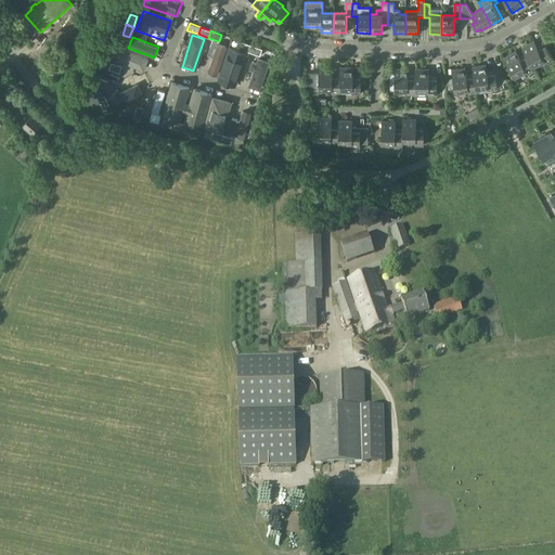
[(546,63),(554,59),(545,44),(539,49),(533,40),(521,47),(527,55),(533,65),(544,60),(546,63)]
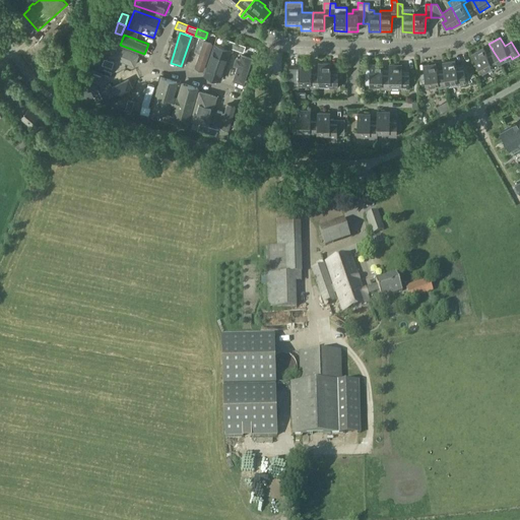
[(223,45),(234,49),(236,43),(226,39),(223,45)]
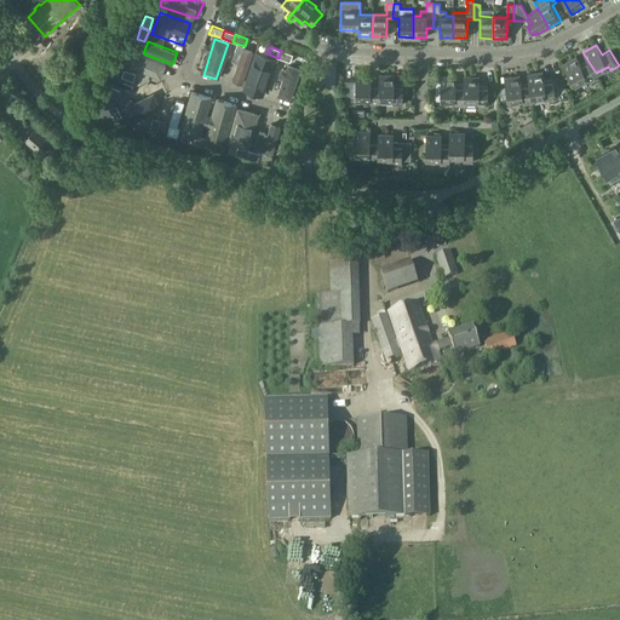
[(251,52),(236,47),(223,82),(239,87),(251,52)]
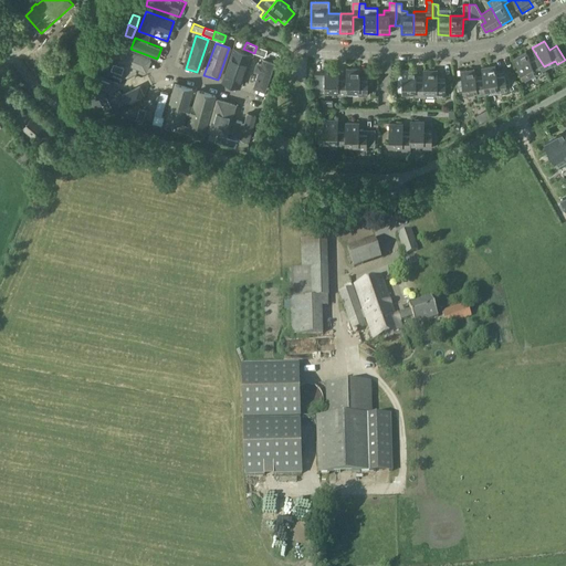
[(121,46),(114,62),(148,74),(154,60),(121,46)]
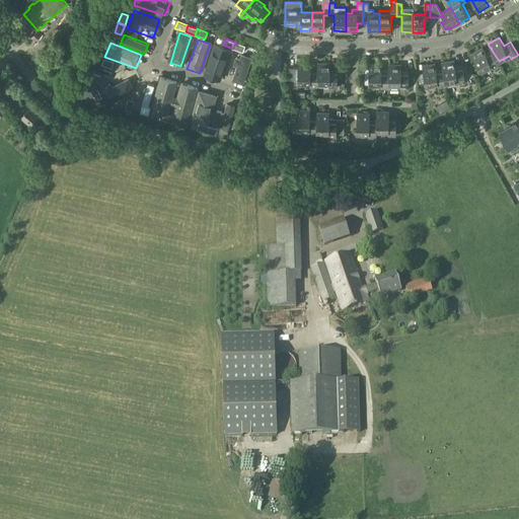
[(243,52),(245,46),(235,43),(233,49),(243,52)]
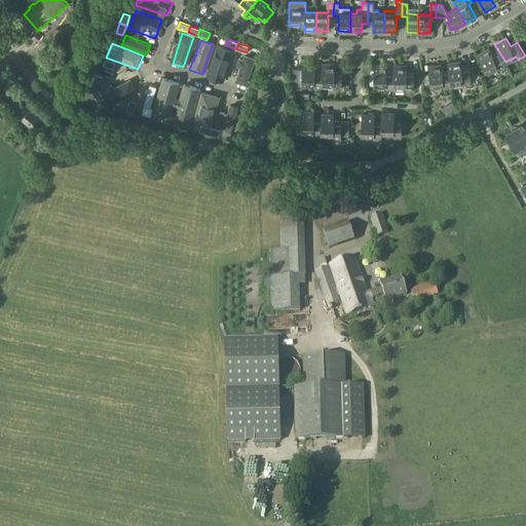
[(225,48),(216,44),(207,75),(224,81),(233,50),(225,48)]
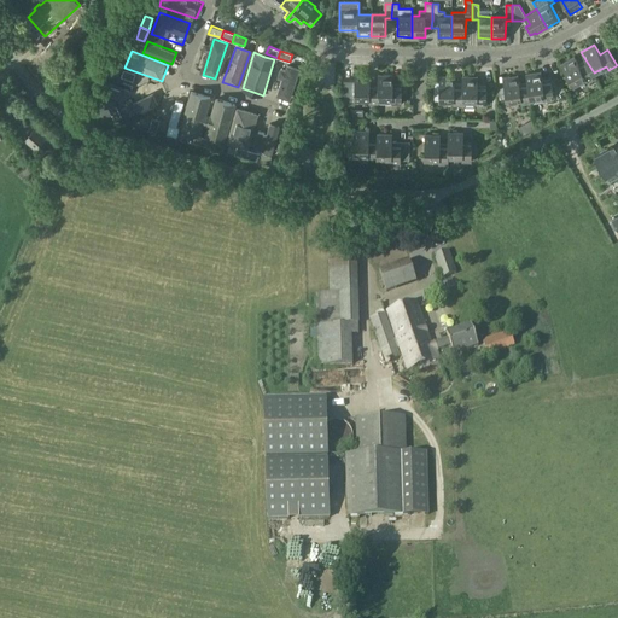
[(29,63),(39,68),(42,62),(33,56),(29,63)]
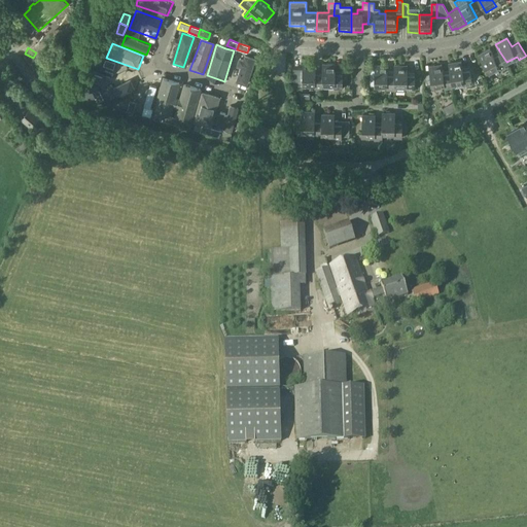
[(508,66),(506,62),(500,53),(494,56),(490,48),(479,55),(489,72),(499,66),(501,70),(508,66)]
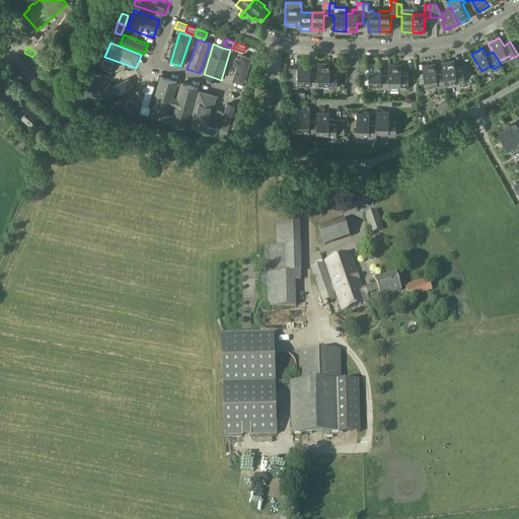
[(251,57),(245,56),(235,52),(225,82),(241,87),(251,57)]
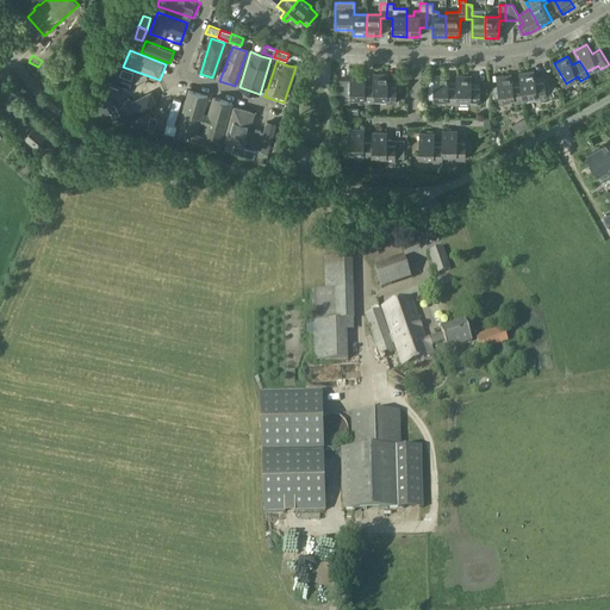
[(119,75),(120,76),(131,80),(135,73),(123,68),(119,75)]
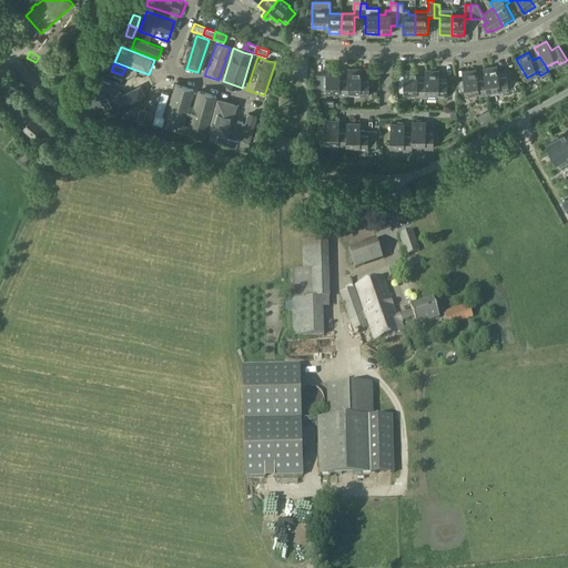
[(509,92),(507,74),(498,75),(497,66),(484,68),(485,78),(488,95),(509,92)]
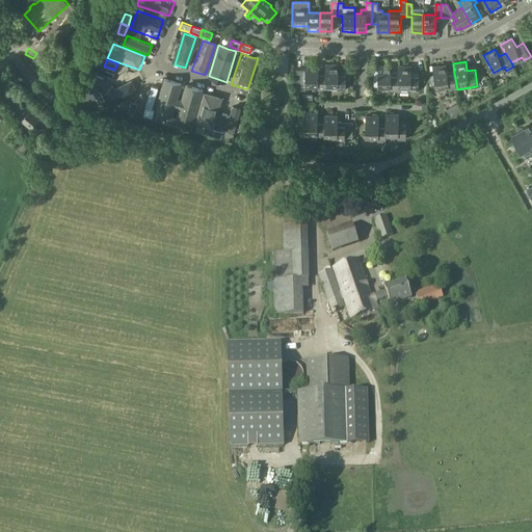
[(325,89),(325,85),(325,74),(318,74),(319,64),(306,63),(306,84),(318,85),(318,89),(325,89)]
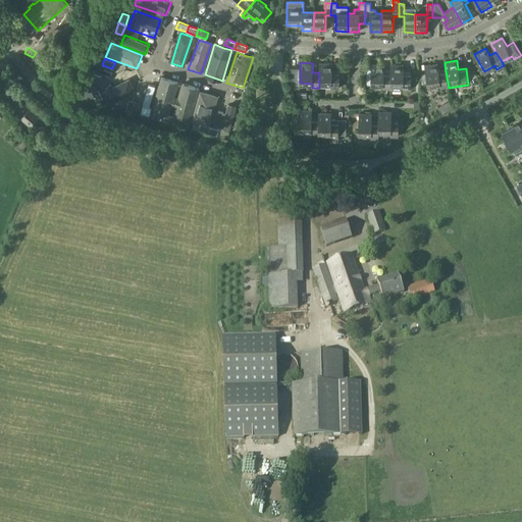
[(319,63),(319,72),(319,84),(331,84),(331,88),(338,88),(340,72),(332,72),(332,63),(319,63)]
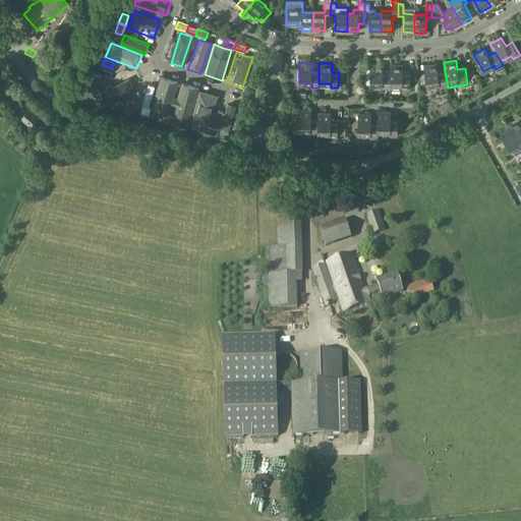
[(445,71),(438,72),(437,63),(424,65),(427,85),(440,83),(440,89),(448,88),(445,71)]
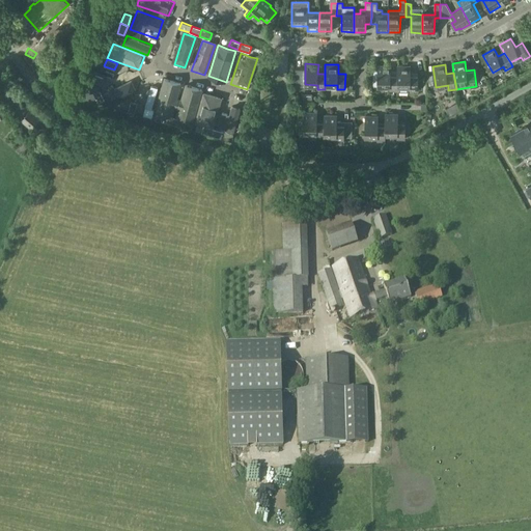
[(397,90),(397,86),(397,75),(397,72),(390,72),(391,65),(378,65),(378,70),(373,70),(373,86),(390,86),(390,90),(397,90)]
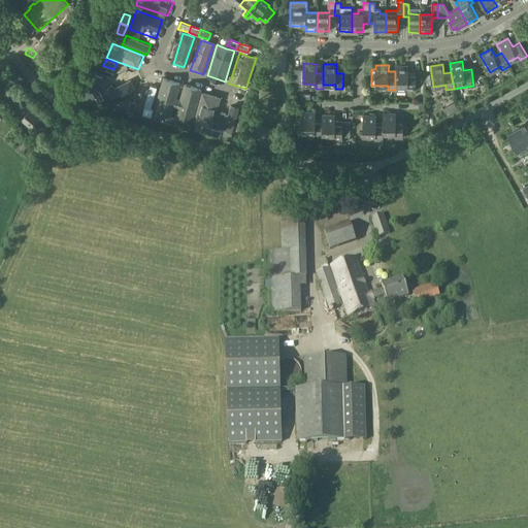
[(395,65),(395,71),(395,74),(395,86),(395,90),(416,91),(416,74),(408,74),(408,65),(395,65)]
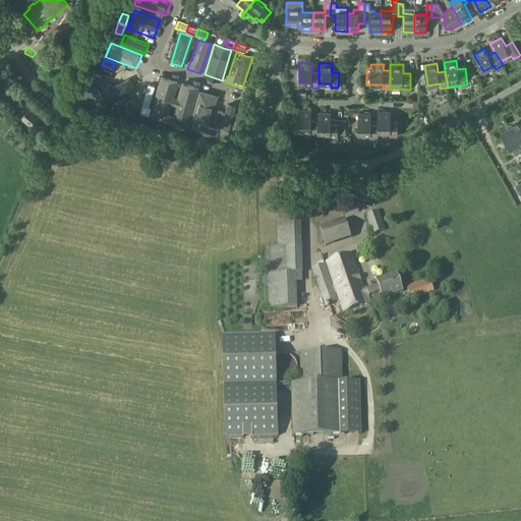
[(107,105),(134,91),(129,75),(100,90),(107,105)]
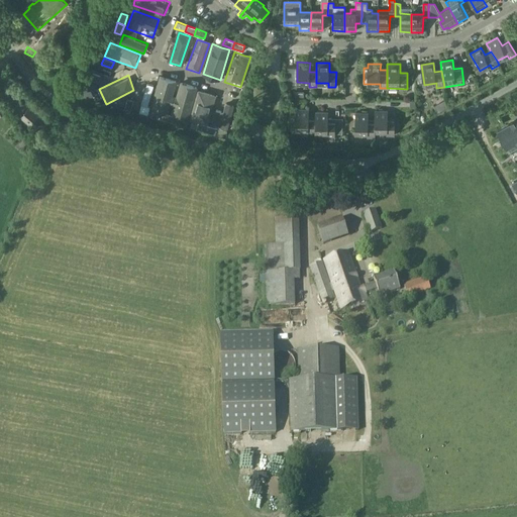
[(178,81),(161,77),(152,106),(159,108),(169,111),(178,81)]
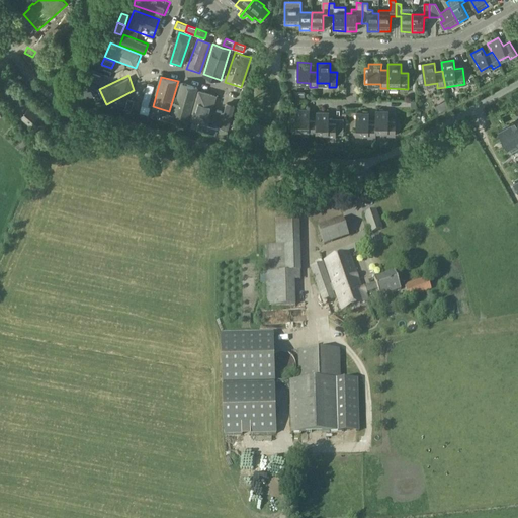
[(197,86),(182,82),(173,112),(182,114),(187,116),(197,86)]
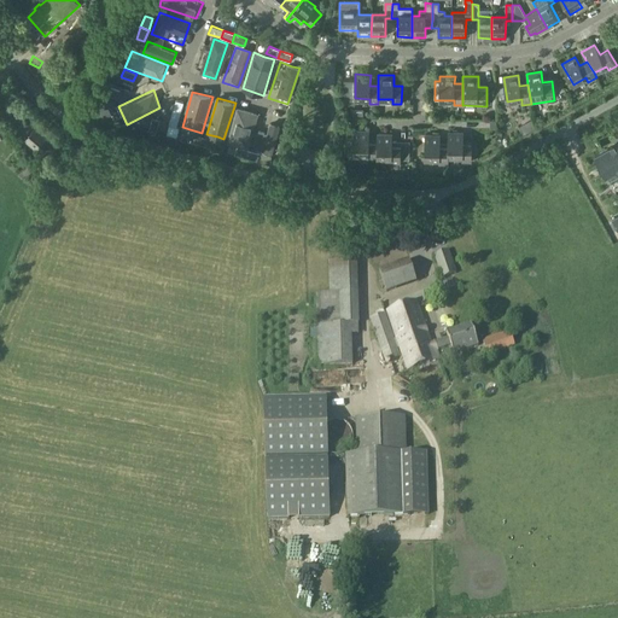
[(186,104),(174,100),(167,122),(179,126),(186,104)]
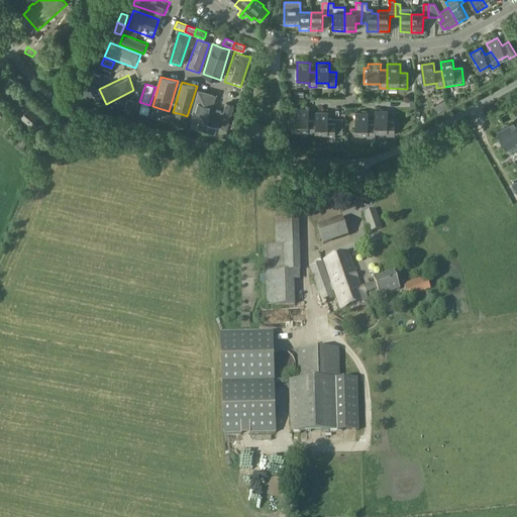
[(19,86),(14,90),(21,99),(27,94),(19,86)]
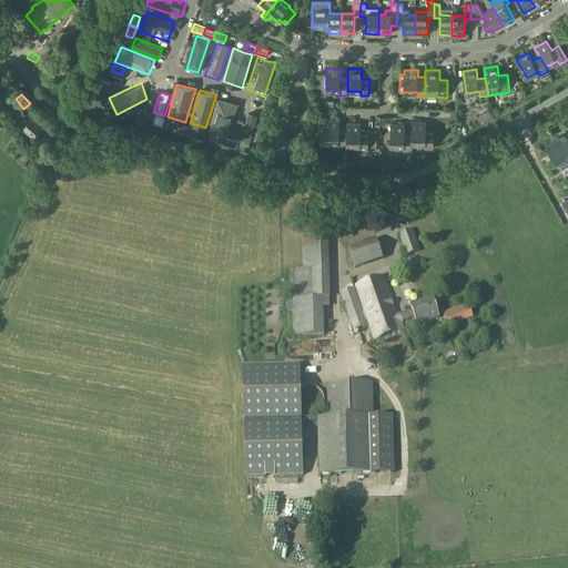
[(105,110),(112,107),(107,97),(100,100),(105,110)]
